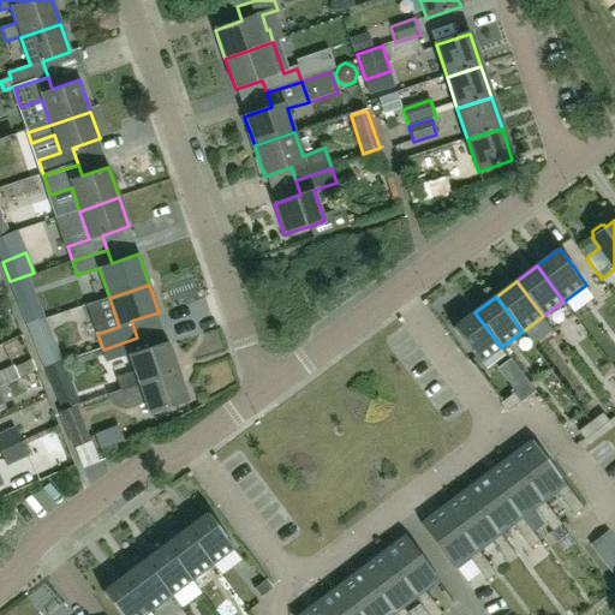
[(35,298),(17,305),(27,328),(45,321),(35,298)]
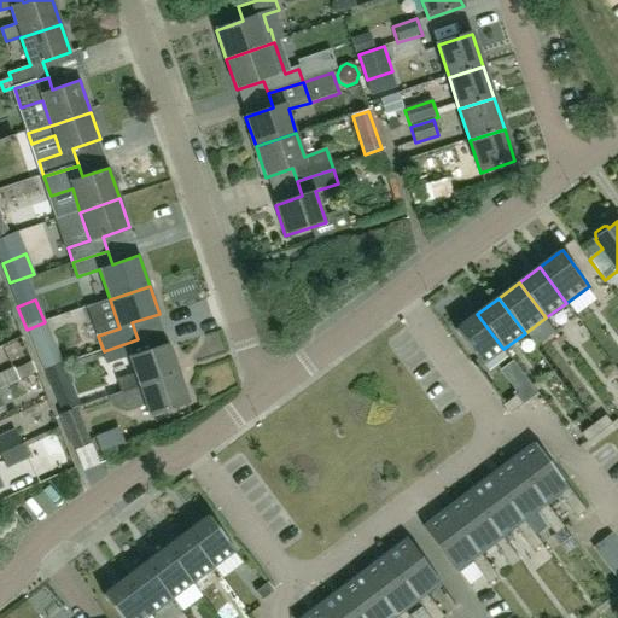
[(474,354),(483,365),(503,349),(477,314),(456,330),(474,354)]
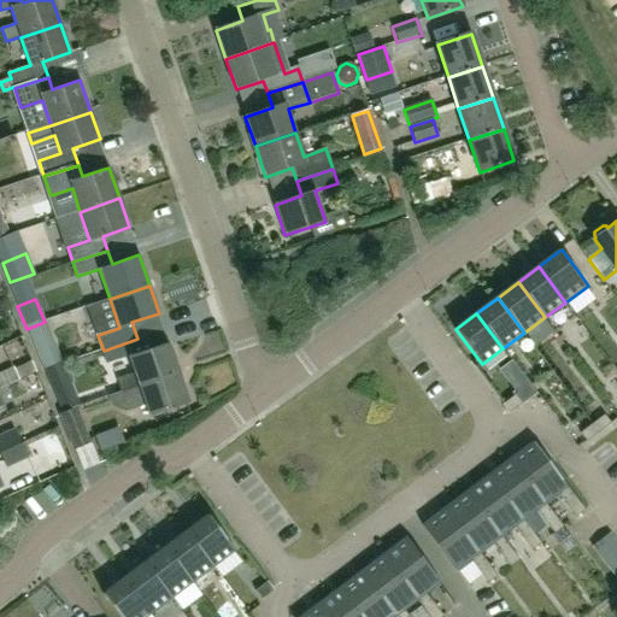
[(45,322),(27,329),(43,370),(62,363),(45,322)]
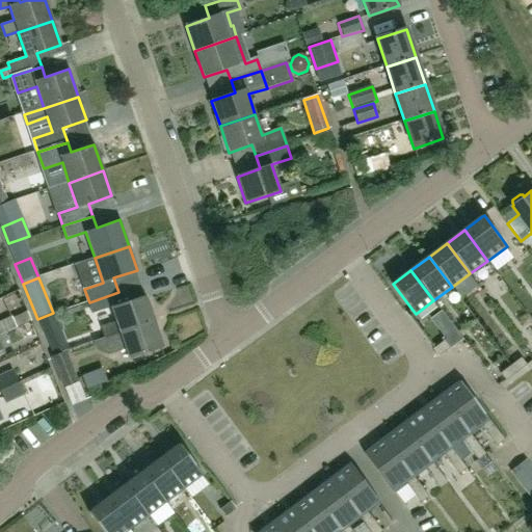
[(135,287),(118,292),(89,302),(92,313),(111,307),(116,322),(101,327),(104,337),(95,340),(95,341),(153,320),(144,295),(138,297),(135,287)]
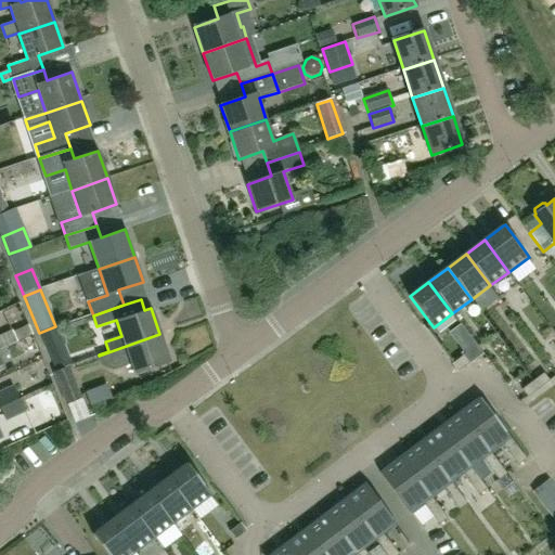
[(507,330),(527,343),(536,328),(516,315),(507,330)]
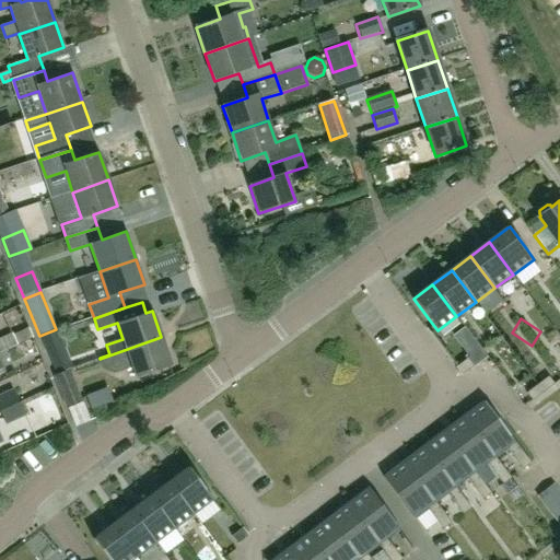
[(0,354),(18,347),(12,335),(0,339),(0,354)]
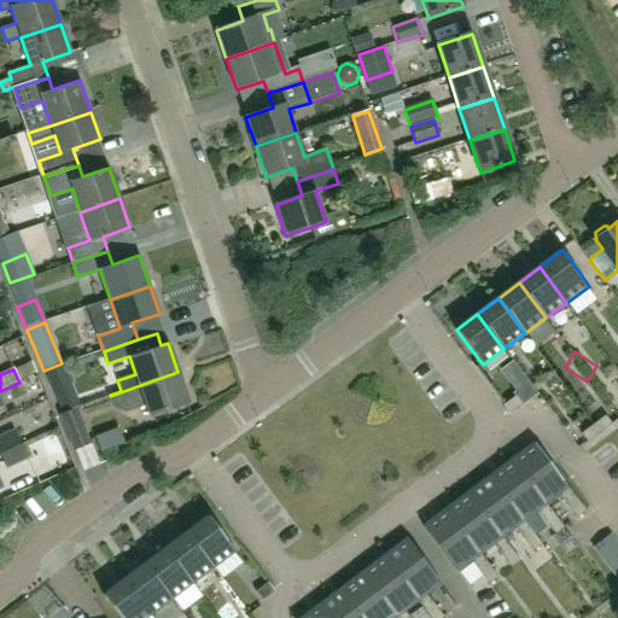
[(178,372),(110,396),(112,404),(122,401),(124,409),(145,402),(149,414),(188,401),(178,372)]
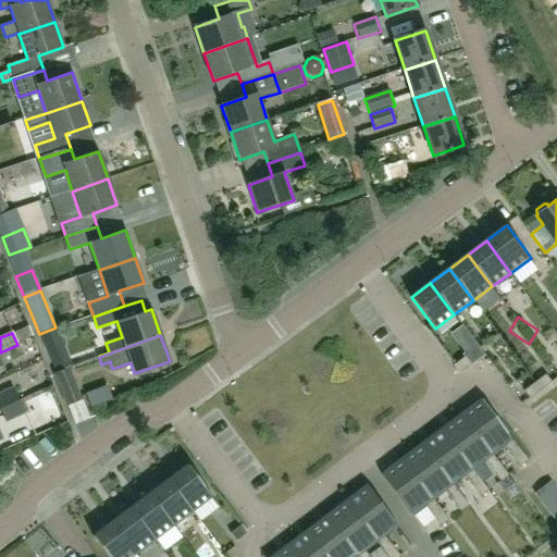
[(483,356),(477,346),(465,355),(463,356),(465,357),(470,366),(483,356)]
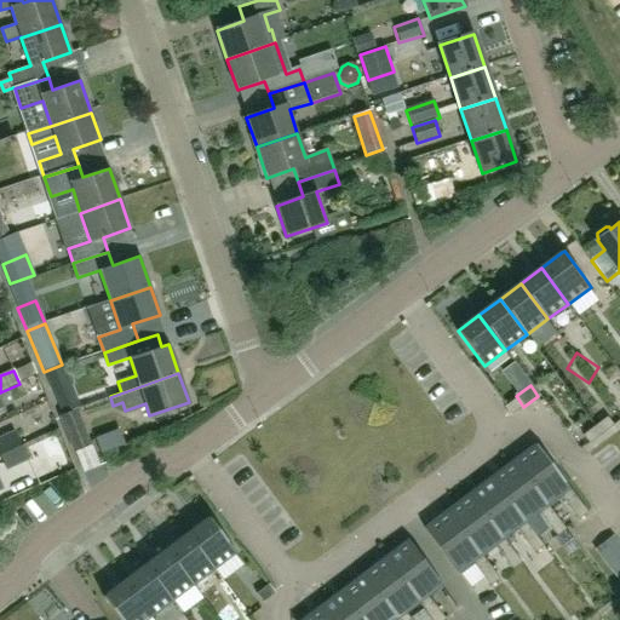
[(505,407),(511,415),(523,407),(517,397),(505,407)]
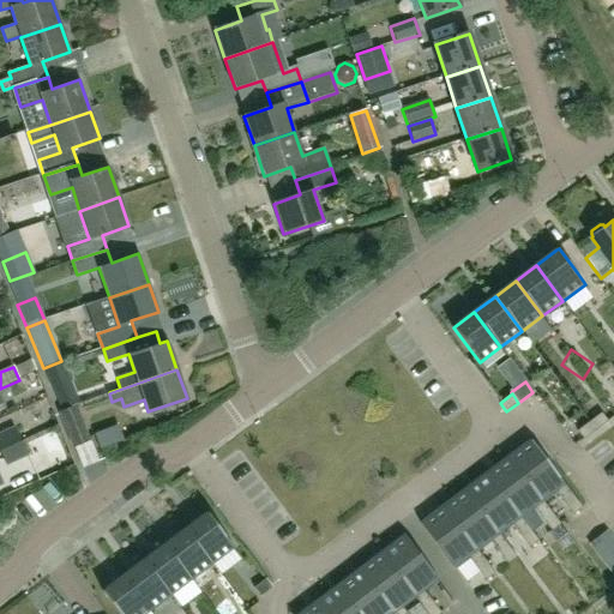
[(89,440),(76,404),(64,409),(61,410),(74,445),(89,440)]
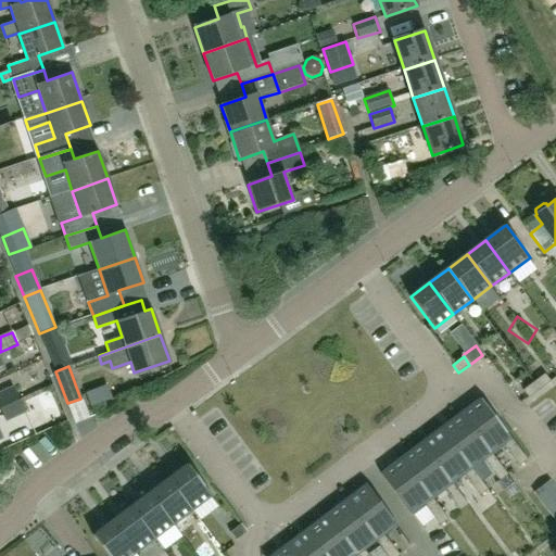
[(540,390),(551,382),(544,375),(533,382),(540,390)]
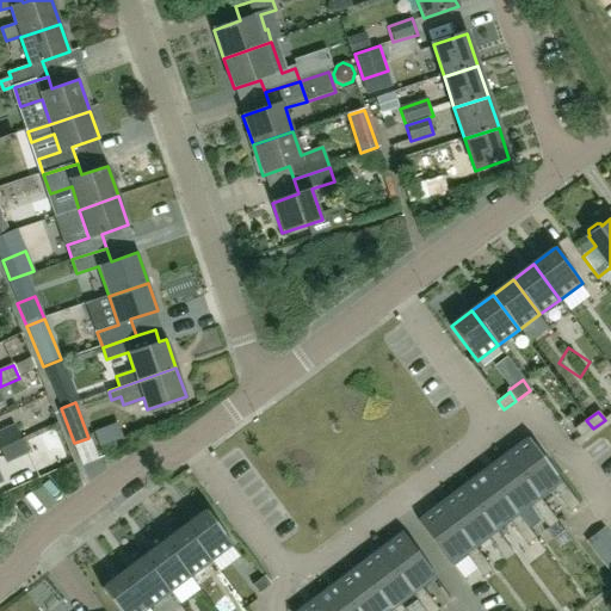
[(574,430),(580,438),(593,429),(586,420),(574,430)]
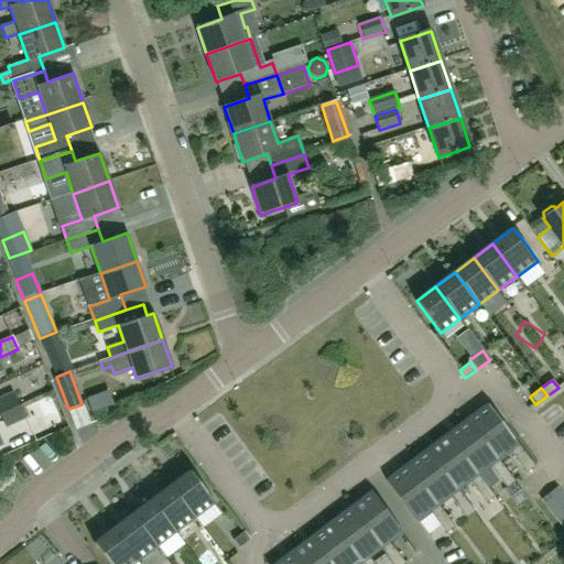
[(0,397),(0,413),(20,404),(13,391),(0,397)]
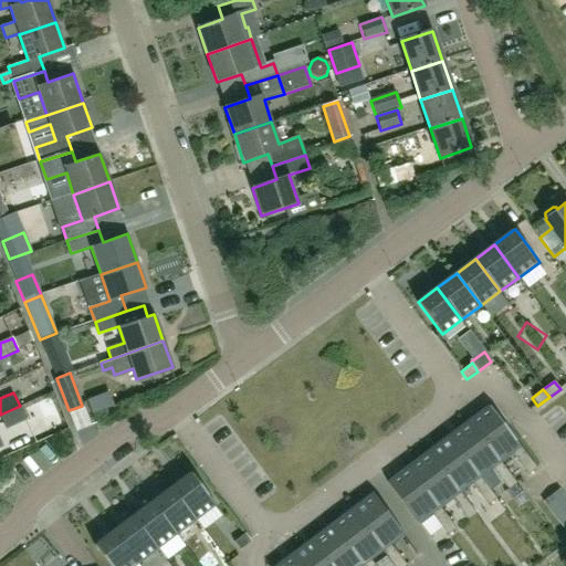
[(0,415),(7,429),(27,420),(20,406),(0,415)]
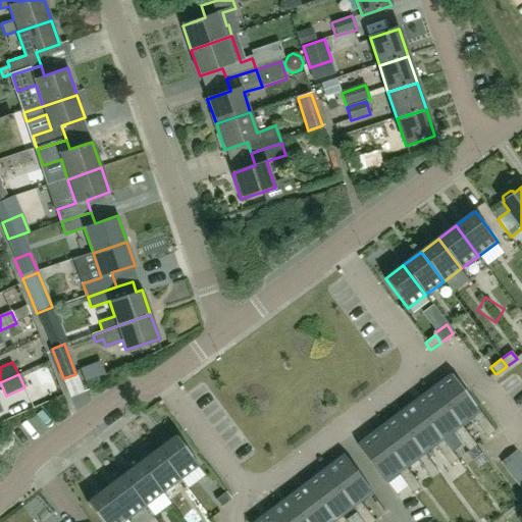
[(452,374),(433,388),(462,426),(473,418),(487,437),(496,432),(496,431),(494,431),(452,374)]
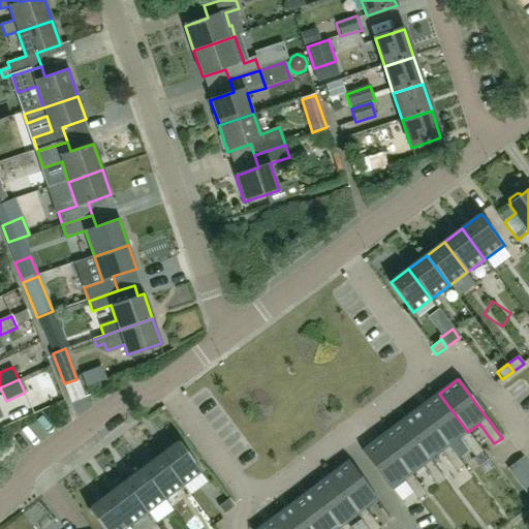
[(439,394),(421,407),(449,445),(460,438),(475,458),(483,453),(484,452),(468,432),(439,394)]
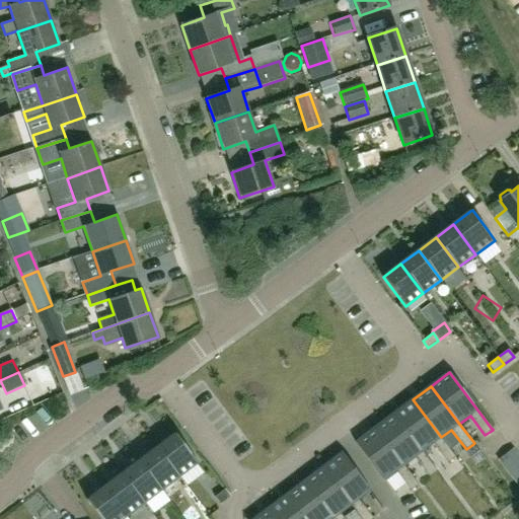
[(413,399),(394,414),(423,451),(433,443),(447,463),(455,457),(441,437),(413,399)]
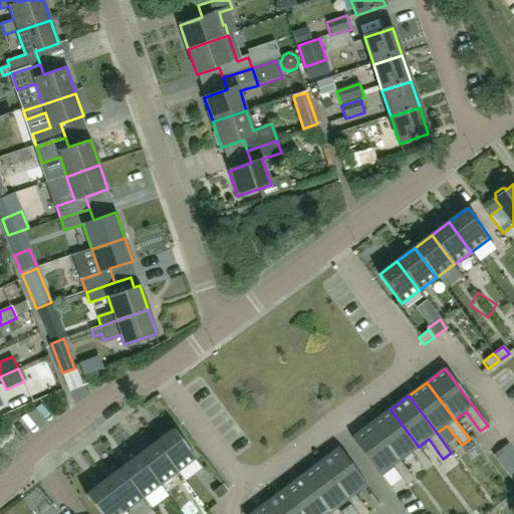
[(391,410),(372,423),(400,461),(411,453),(425,472),(433,466),(419,447),(391,410)]
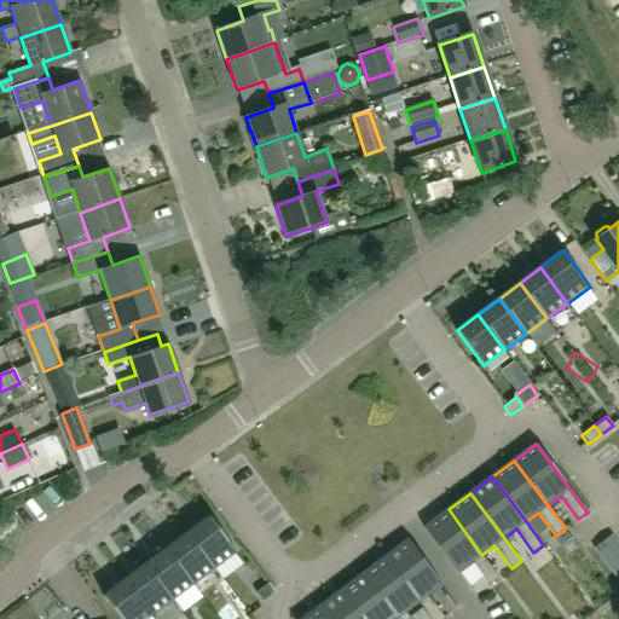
[(449,509),(423,528),(451,566),(457,573),(458,573),(473,561),(490,585),(499,578),(481,555),(449,509)]
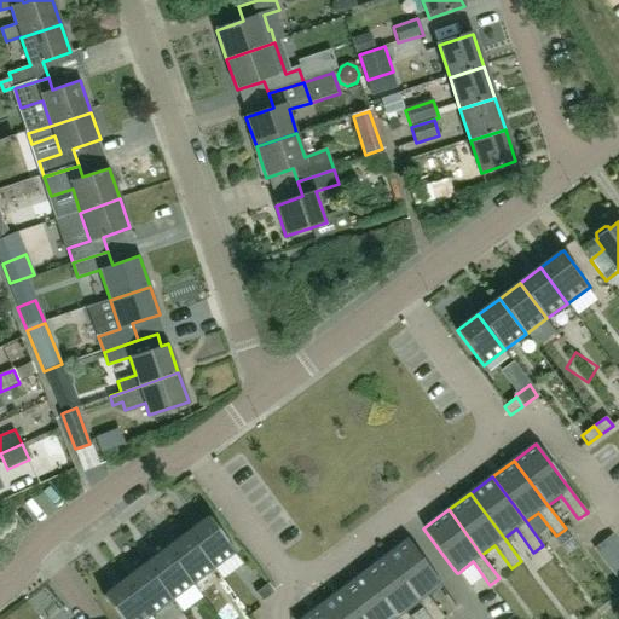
[(209,516),(187,533),(214,568),(236,553),(209,516)]
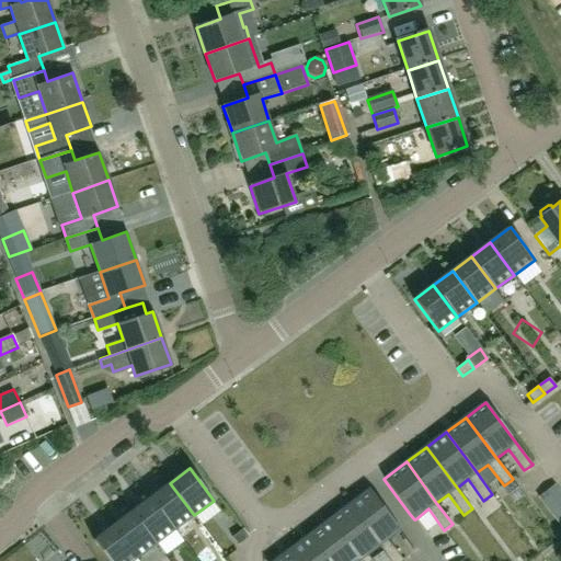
[(174,529),(194,515),(170,483),(150,497),(174,529)]
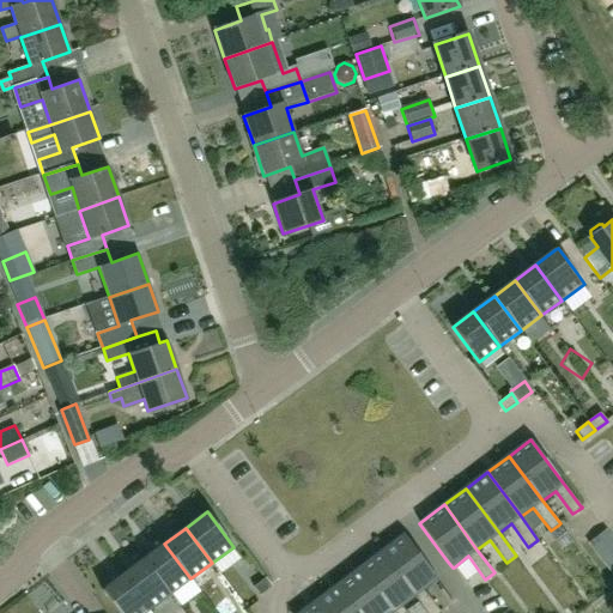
[(404,534),(380,552),(414,598),(425,612),(439,612),(424,590),(436,581),(438,580),(432,572),(404,534)]
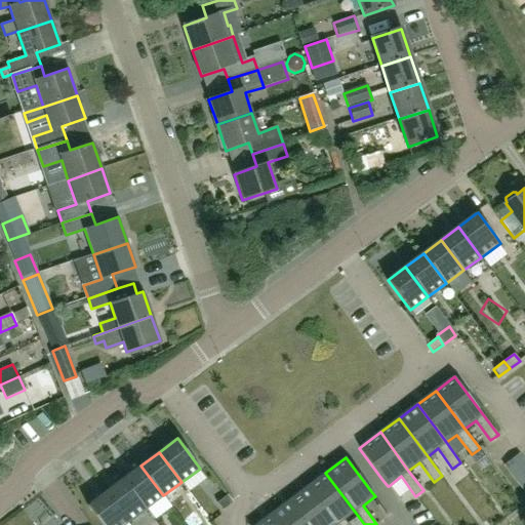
[(140,466),(123,479),(146,509),(163,495),(140,466)]
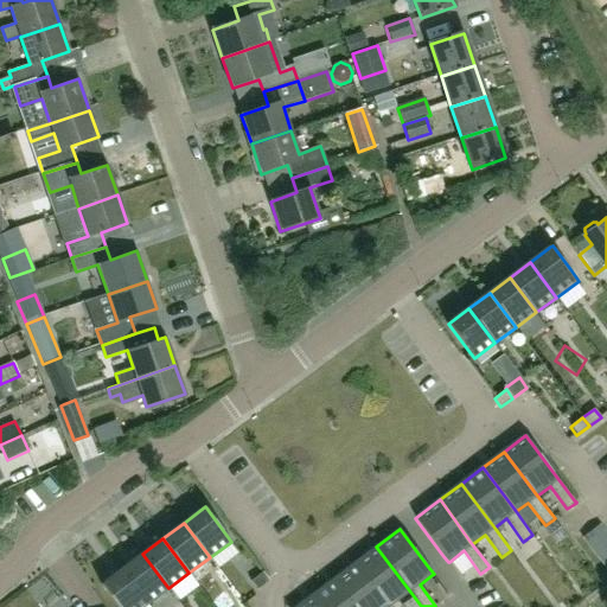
[(388,606),(402,606),(398,601),(410,592),(376,547),(355,563),(388,606)]
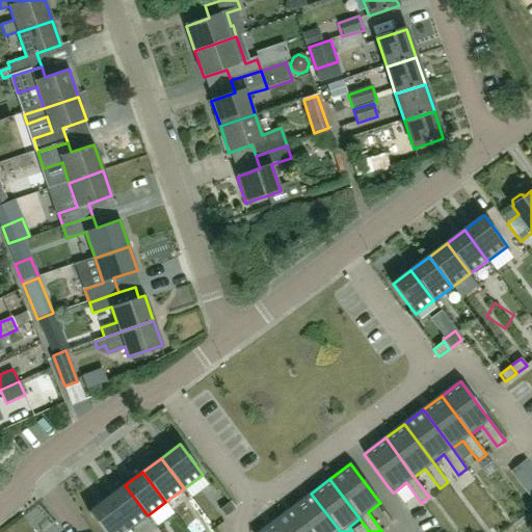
[(106,499),(129,529),(148,515),(125,485),(106,499)]
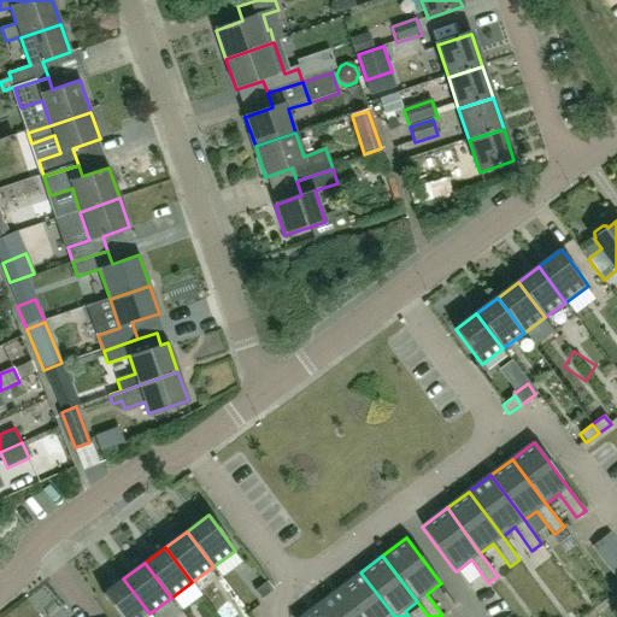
[(394,616),(360,573),(339,588),(359,616),(394,616)]
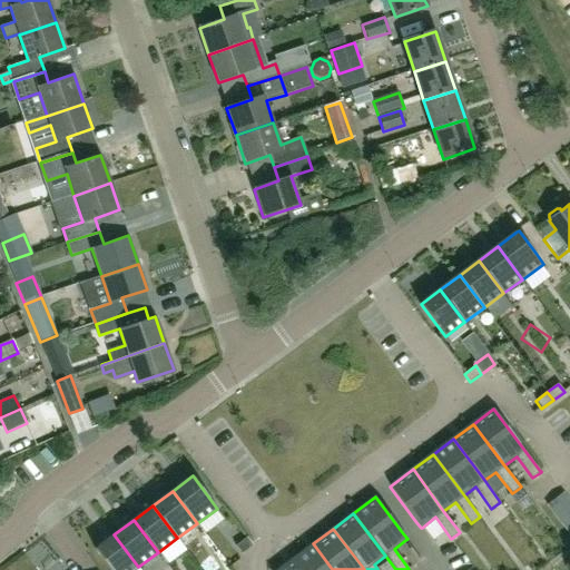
[(134,569),(138,567),(114,534),(95,549),(109,569),(134,569)]
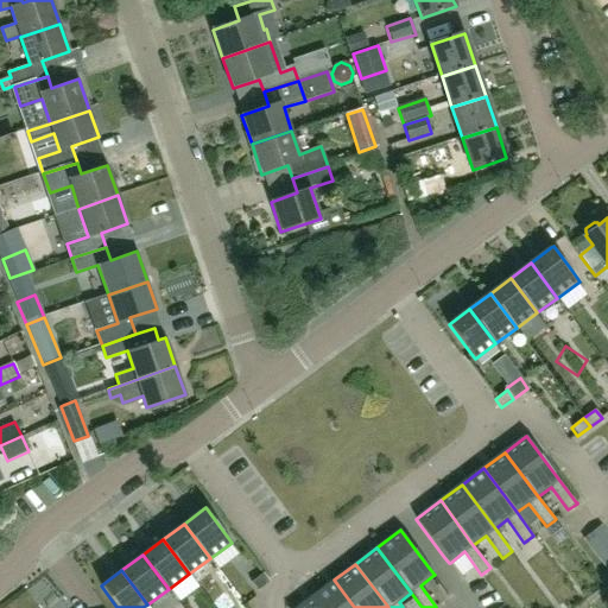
[(251,583),(258,591),(268,582),(263,574),(251,583)]
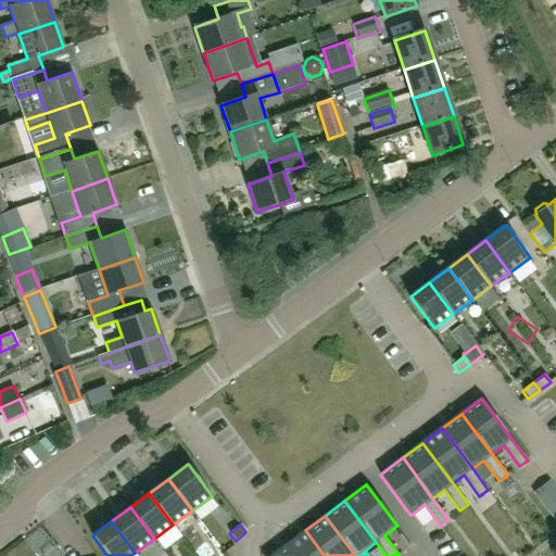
[(324,555),(305,530),(286,545),(293,555),(324,555)]
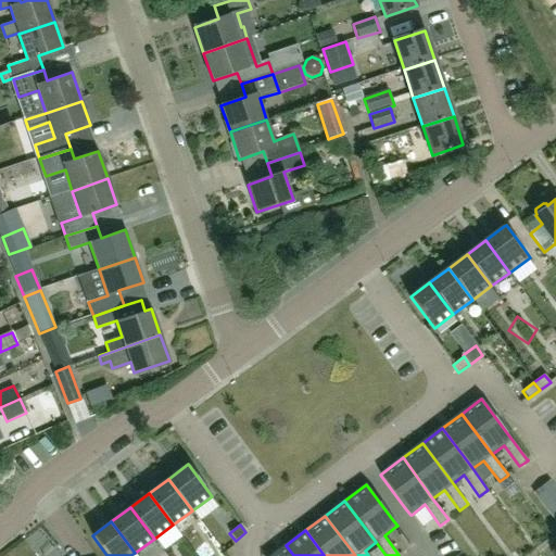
[(293,555),(286,545),(270,555),(293,555)]
